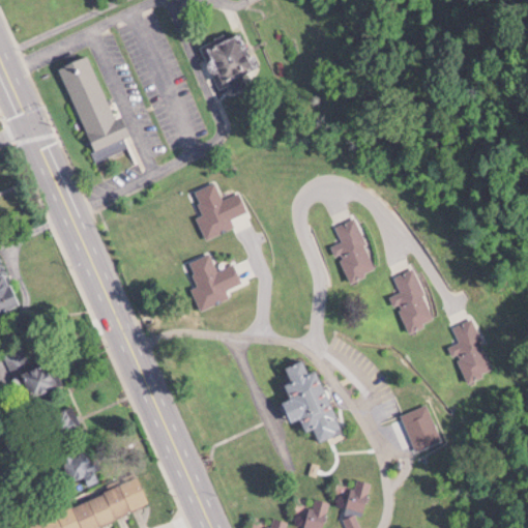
[(243,31),(201,46),(215,88),(230,84),(232,91),(241,88),(238,77),(257,70),(243,31)]
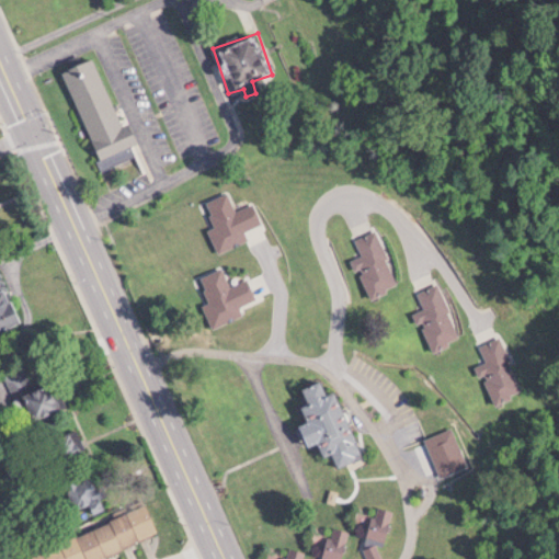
[(63,71),(92,149),(101,146),(104,152),(115,148),(111,136),(122,132),(94,59),(63,71)]
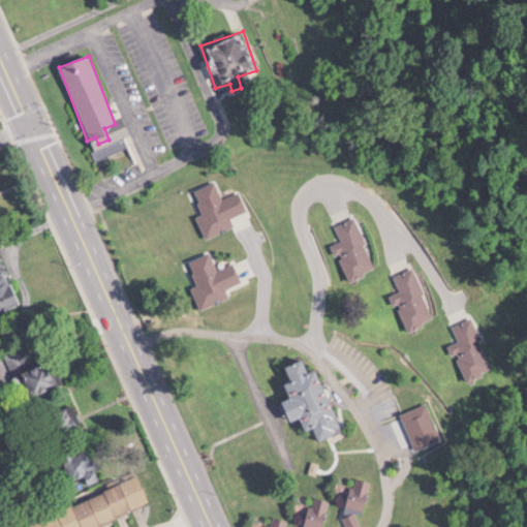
[(260,283),(241,236),(198,252),(217,300),(260,283)]
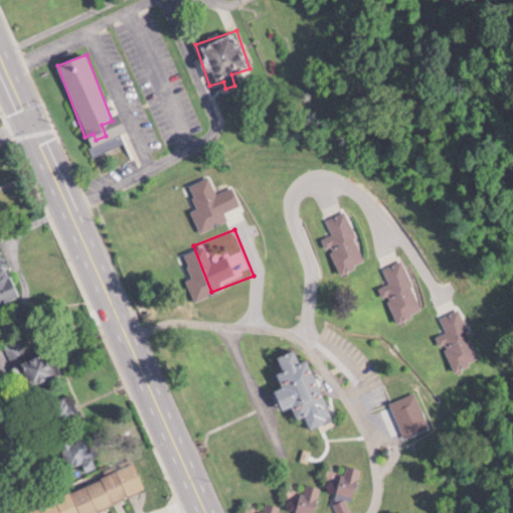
[(0,305),(19,298),(0,247),(0,305)]
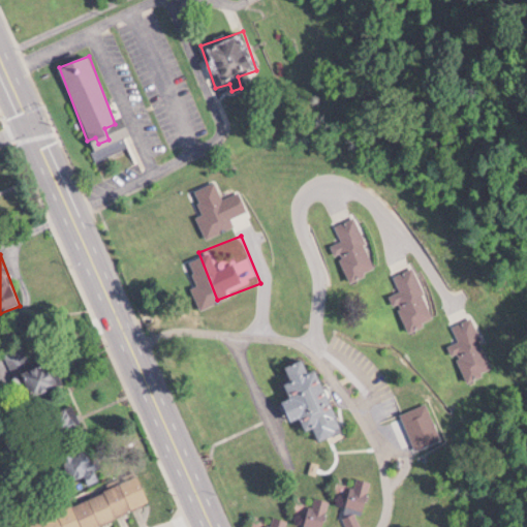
[(10,360),(25,399),(57,388),(47,359),(32,364),(28,353),(10,360)]
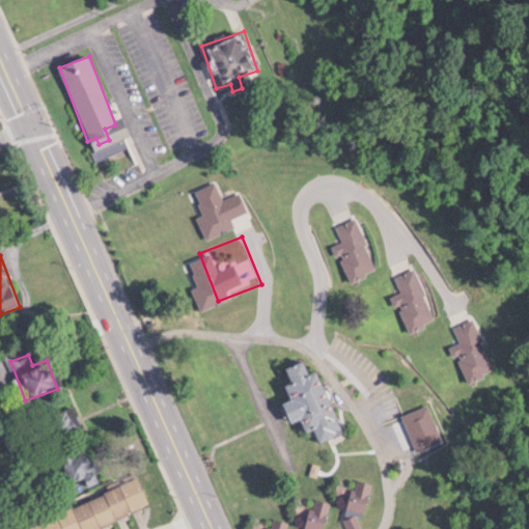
[(318,370),(309,373),(305,361),(285,368),(290,383),(285,385),(302,430),(312,427),(318,443),(342,434),(318,370)]
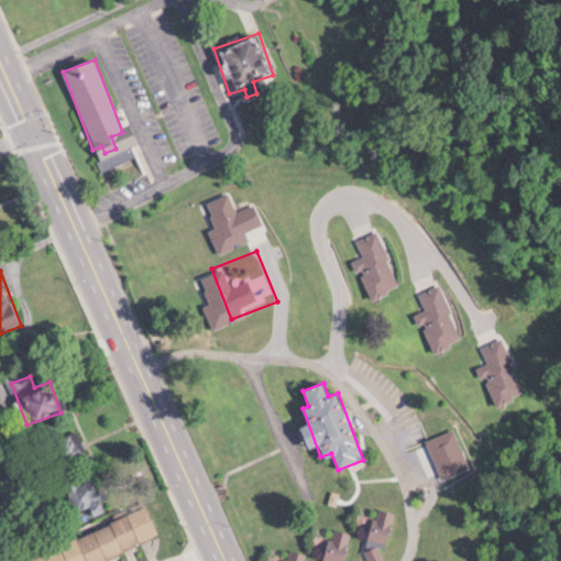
[(48,439),(51,466),(81,464),(79,437),(48,439)]
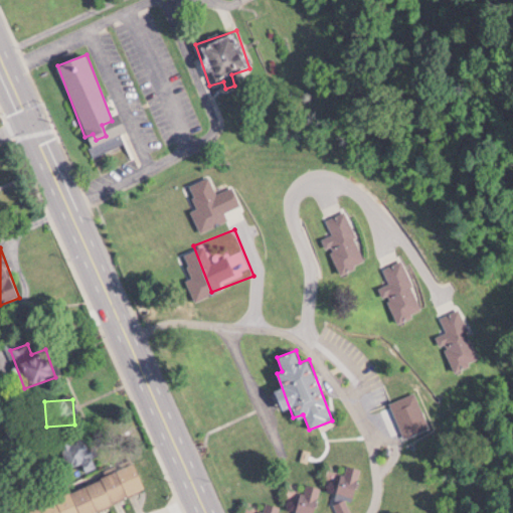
[(416,425),(407,402),(391,409),(401,433),(416,425)]
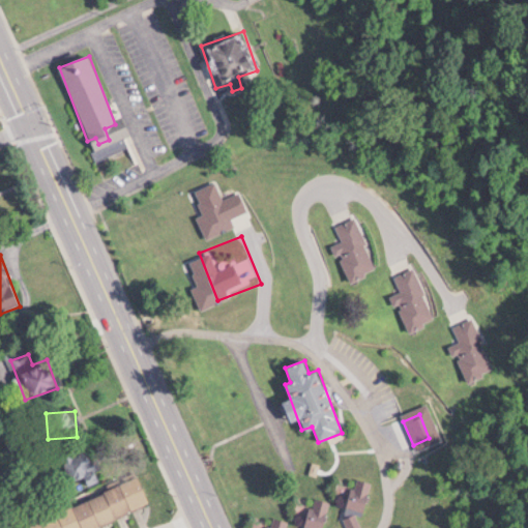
[(104,477),(85,448),(59,464),(71,485),(82,477),(88,487),(104,477)]
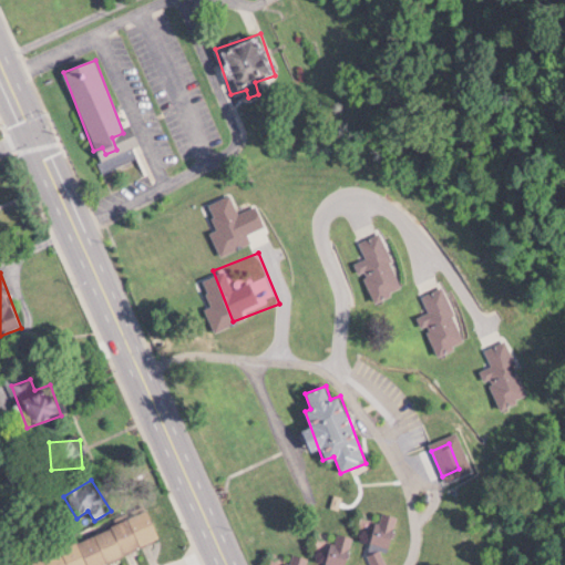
[(103,564),(160,542),(147,513),(23,564),(103,564)]
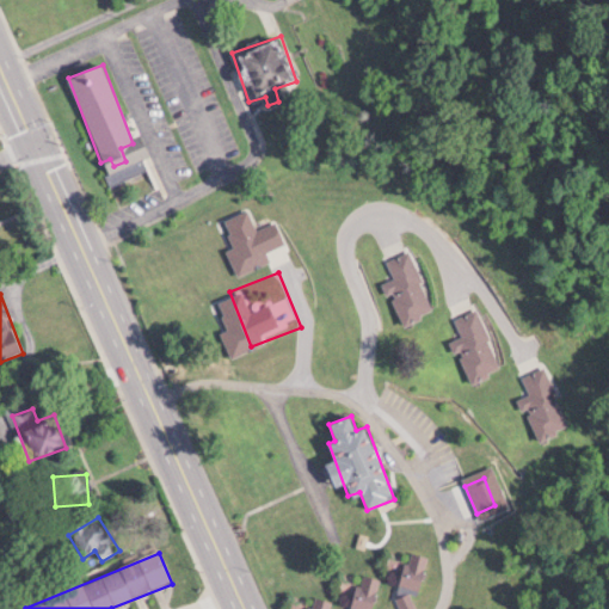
[(428,559),(410,553),(399,586),(417,592),(428,559)]
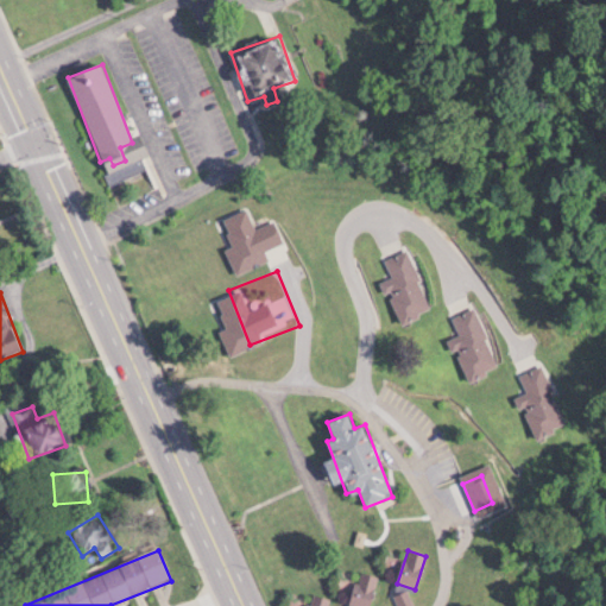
[(370,605),(378,576),(359,572),(351,604),(357,605),(370,605)]
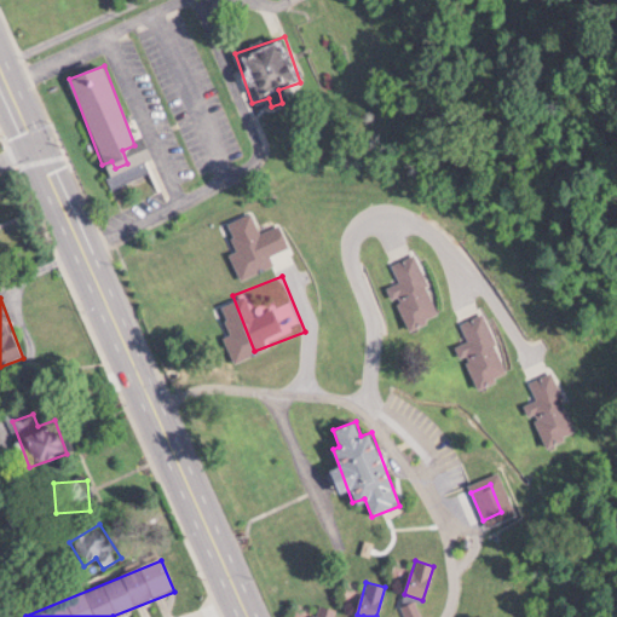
[(333,616),(335,610),(317,604),(313,616),(333,616)]
